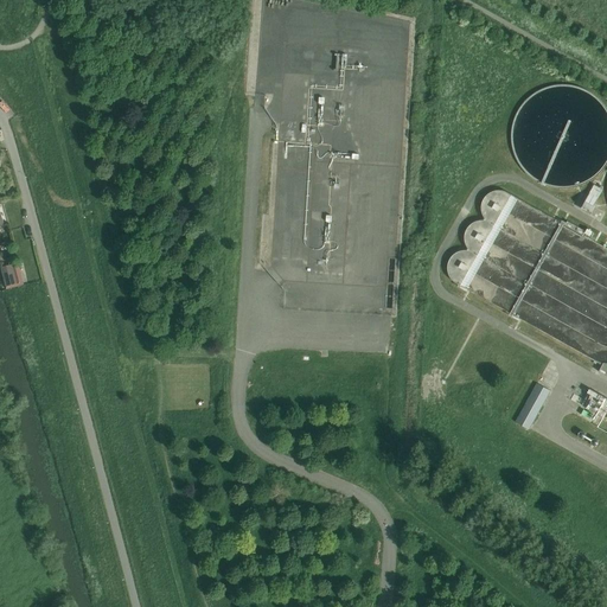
[(602,190),(600,189),(594,185),(582,208),(590,212),(602,190)]
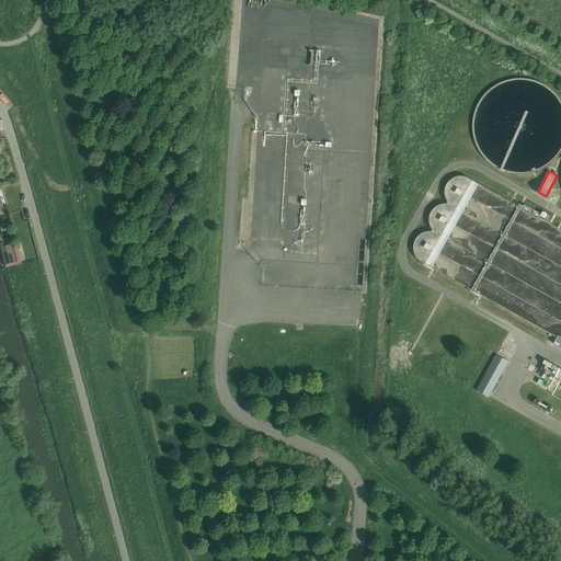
[(11,245),(2,248),(7,264),(15,262),(12,249),(11,245)]
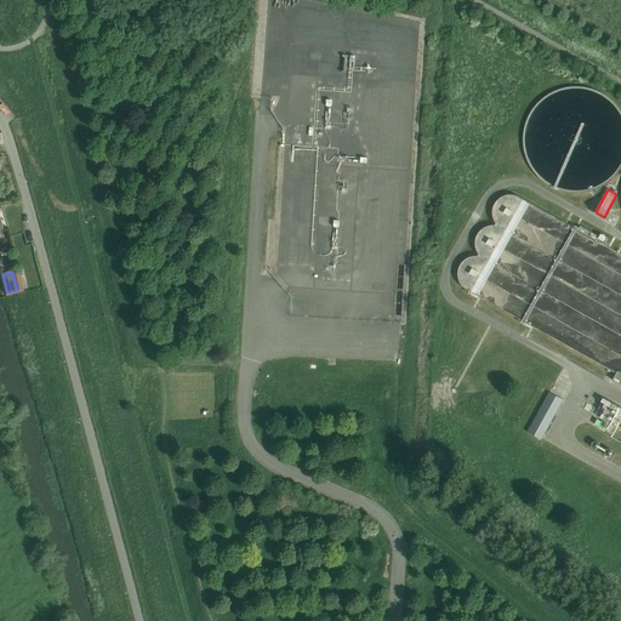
[(541,440),(541,439),(563,400),(550,393),(528,433),(541,440)]
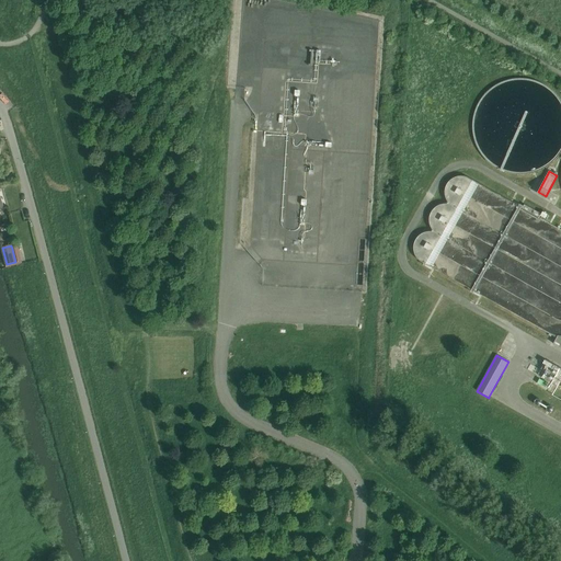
[(548,367),(541,378),(557,387),(560,378),(560,368),(545,359),(542,364),(548,367)]
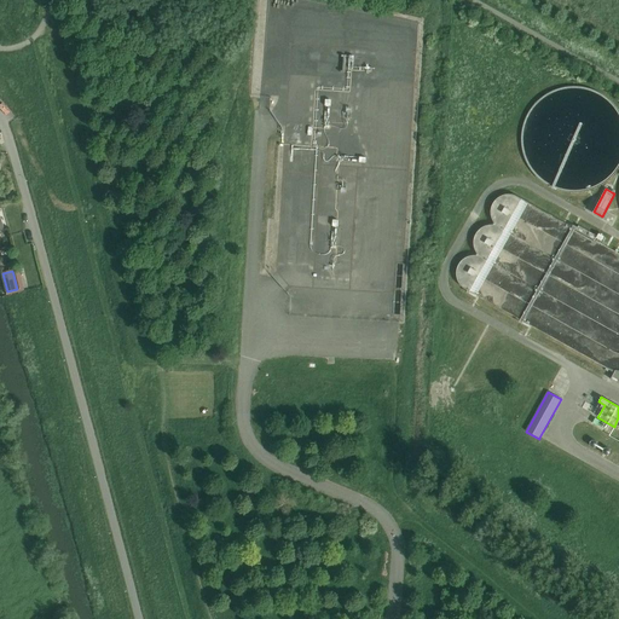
[(599,443),(593,439),(588,446),(595,450),(599,443)]
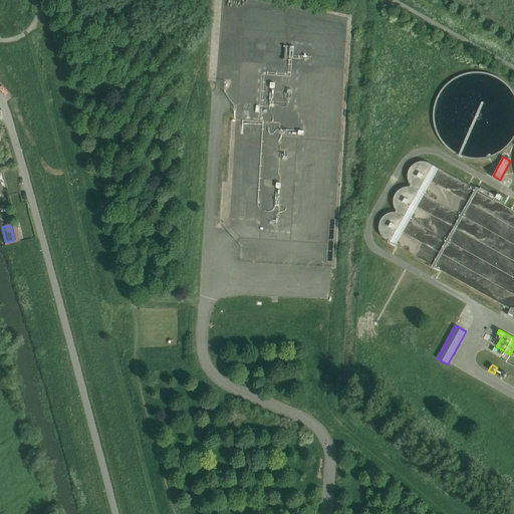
[(502,370),(499,376),(505,379),(508,373),(502,370)]
